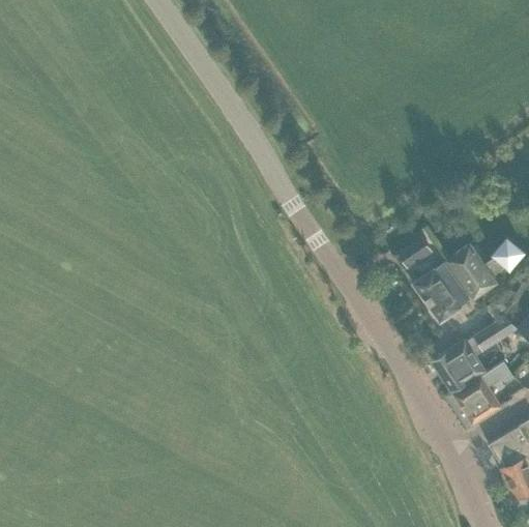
[(447,261),(474,300),(497,284),(492,275),(504,267),(508,271),(524,253),(506,236),(491,255),(495,259),(485,266),(470,245),(447,261)]
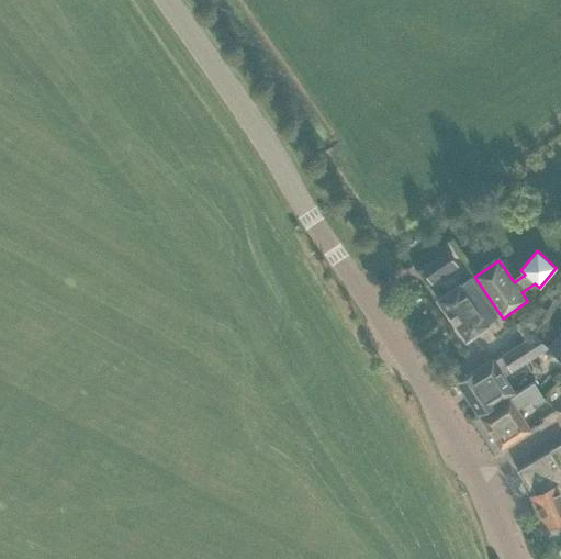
[(423,270),(432,284),(458,268),(448,253),(423,270)]
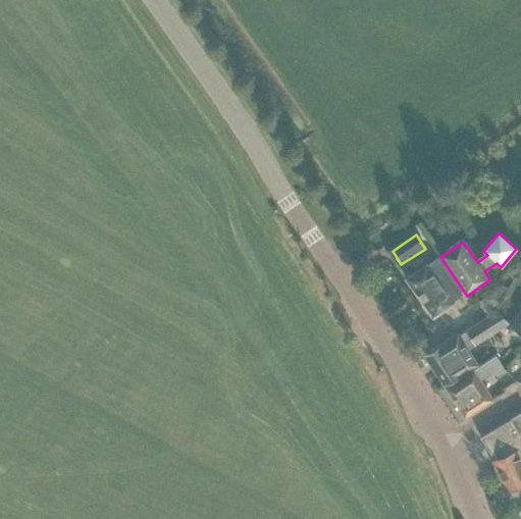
[(455,304),(453,303),(462,296),(437,261),(428,267),(427,266),(407,280),(433,318),(455,304)]
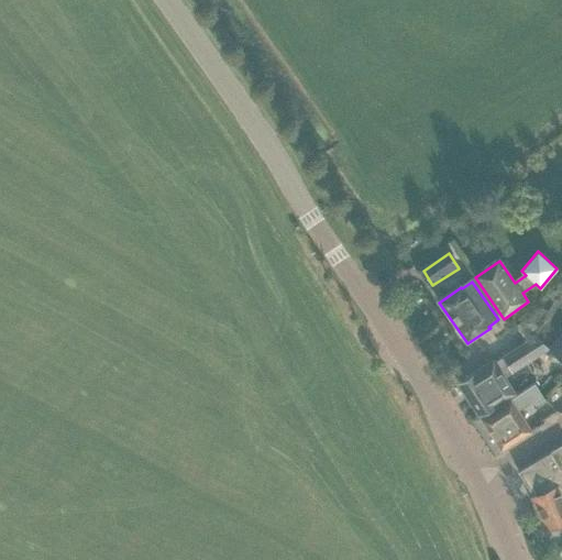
[(493,362),(517,346),(509,335),(485,351),(493,362)]
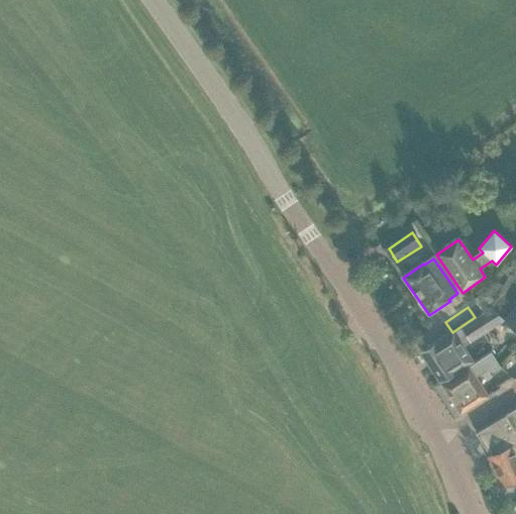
[(454,332),(453,331),(420,353),(441,384),(475,363),(465,347),(473,341),(473,342),(490,331),(480,315),(460,327),(460,328),(454,332)]
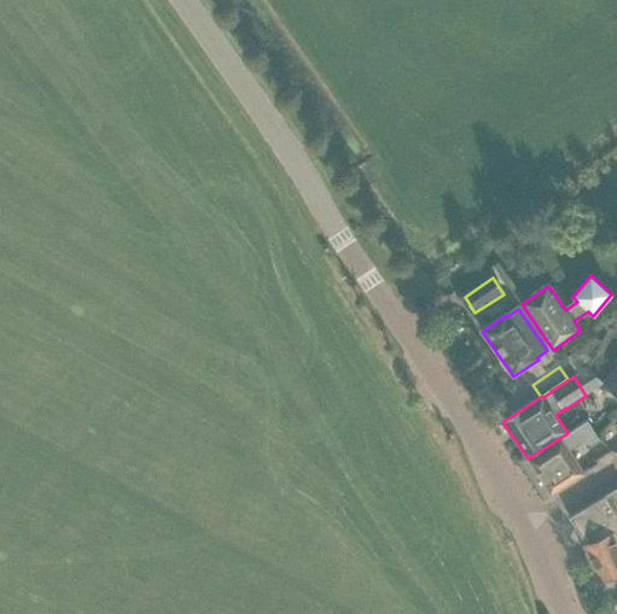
[(600,443),(588,424),(529,462),(551,497),(583,475),(568,451),(582,442),(588,450),(600,443)]
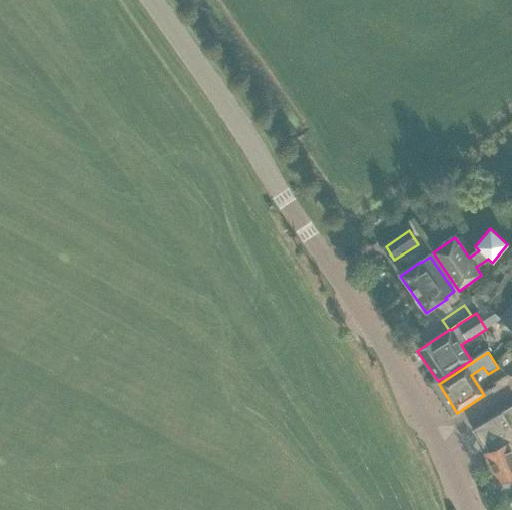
[(511,448),(510,445),(511,444),(511,408),(473,432),(486,454),(484,454),(497,485),(511,478),(511,448)]
